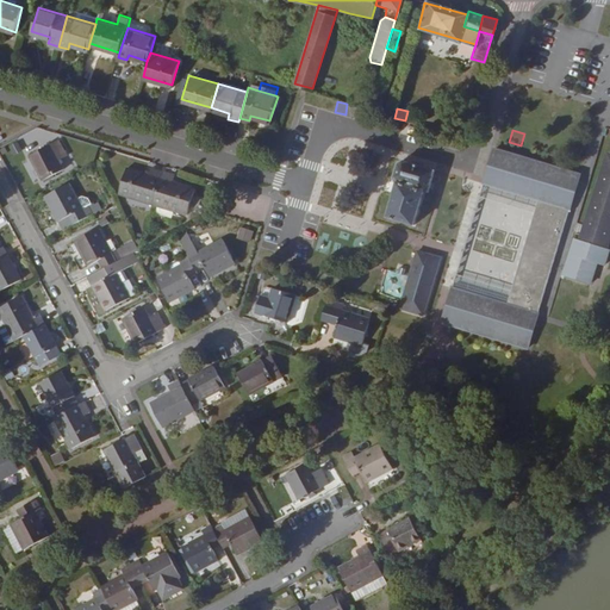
[(60,138),(30,155),(43,179),(66,168),(60,159),(68,154),(60,138)]
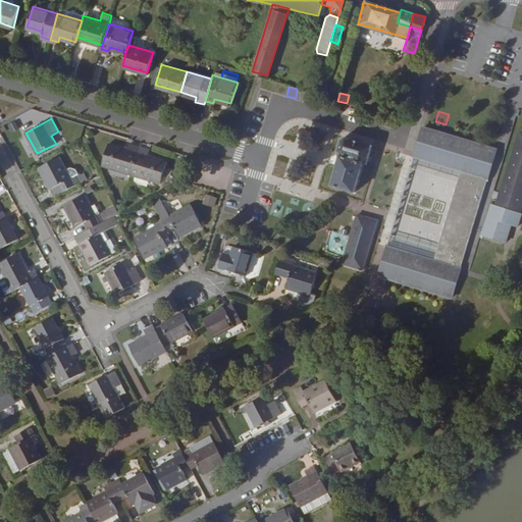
[(486,186),(499,146),(425,122),(416,152),(463,167),(460,177),(486,186)]
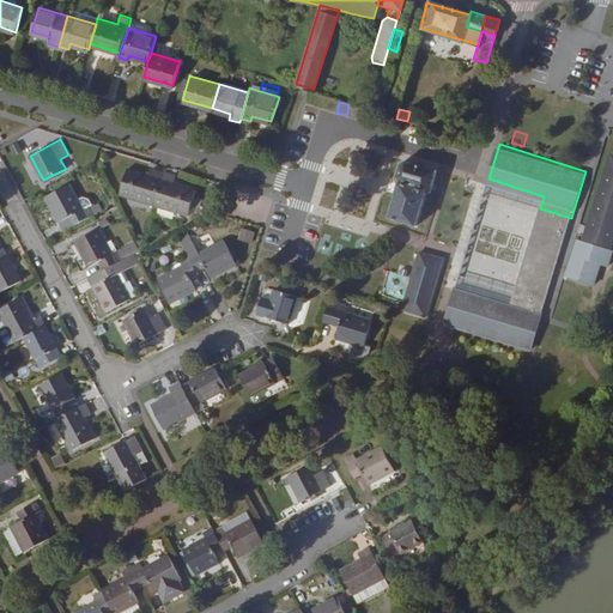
[(612,151),(611,151),(584,237),(578,235),(568,272),(593,280),(600,260),(607,262),(611,252),(612,247),(610,246),(612,234),(612,151)]
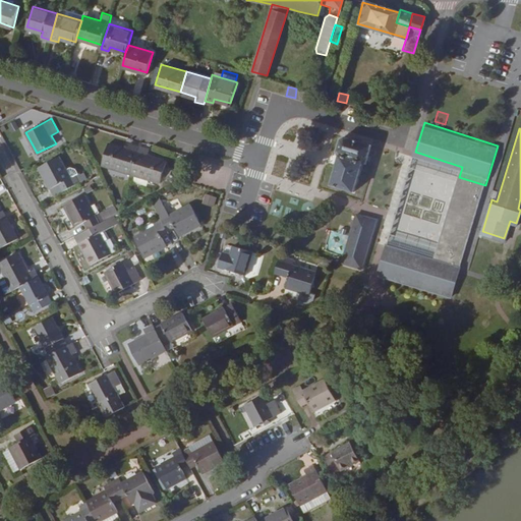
[(371,142),(345,133),(340,136),(336,150),(338,154),(340,154),(332,181),(354,188),(362,161),(366,161),(371,142)]
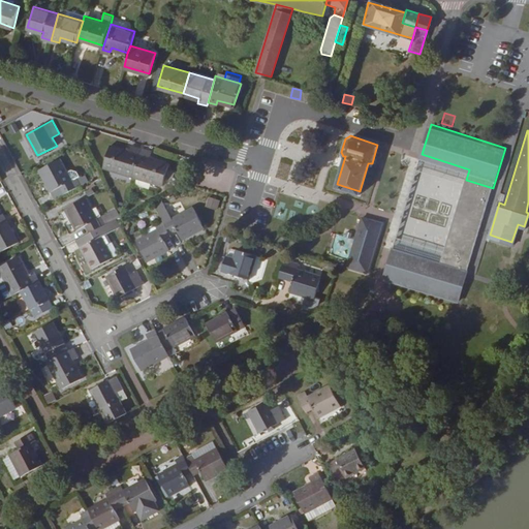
[(133,178),(143,148),(131,145),(129,151),(111,146),(102,168),(133,178)]
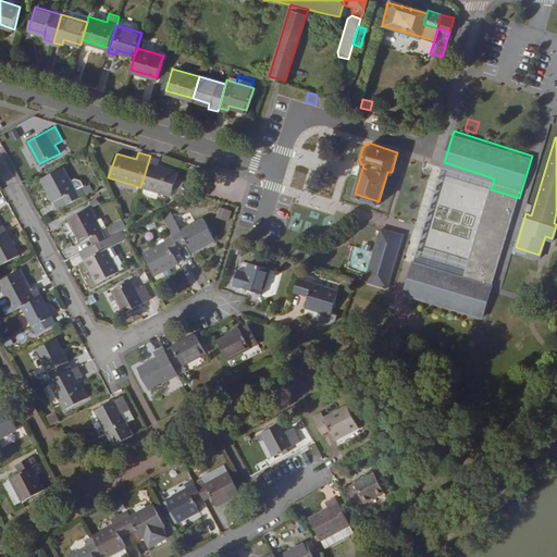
[(161,159),(150,156),(140,187),(173,198),(180,171),(159,165),(161,159)]
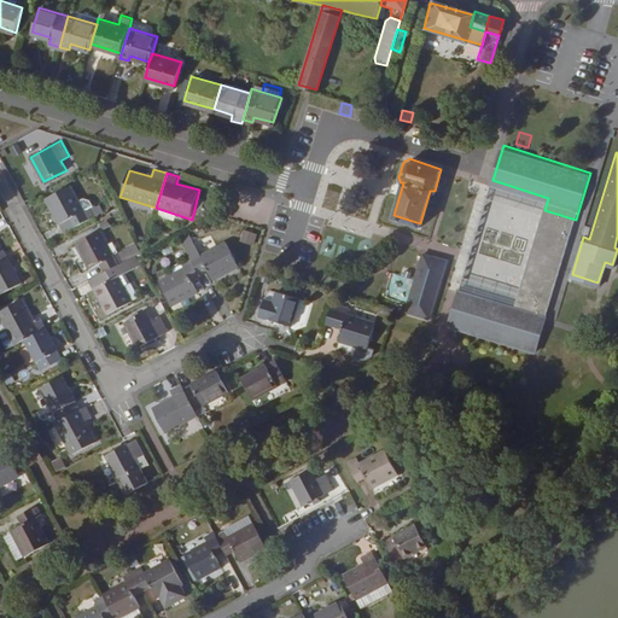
[(548,198),(493,180),(488,194),(544,210),(548,198)]
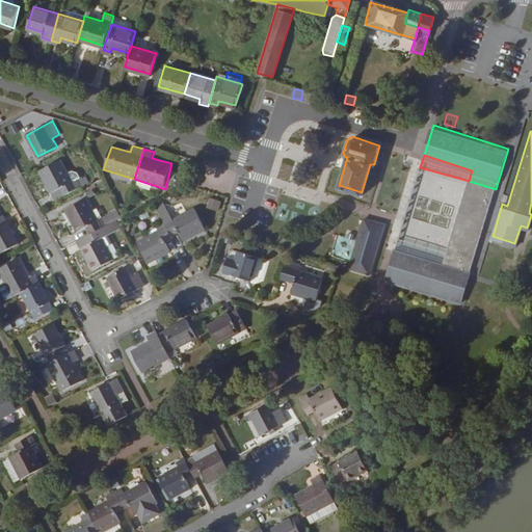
[(73,180),(69,173),(61,160),(38,171),(51,192),(60,187),(64,195),(83,185),(79,177),(73,180)]
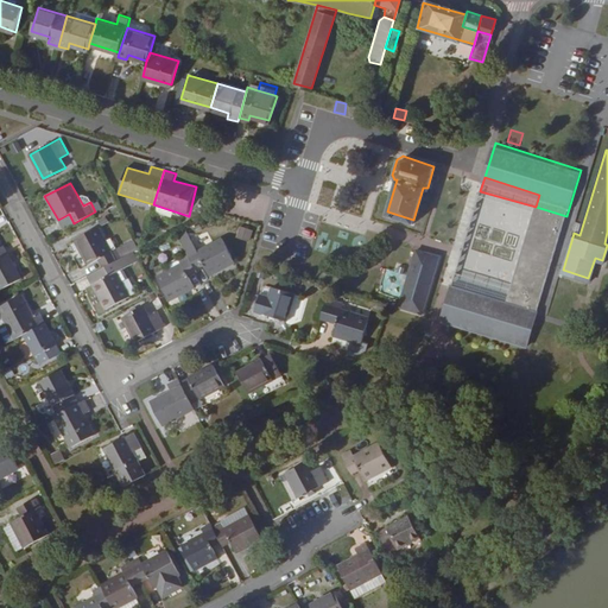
[(87,194),(78,197),(83,206),(90,202),(87,194)]
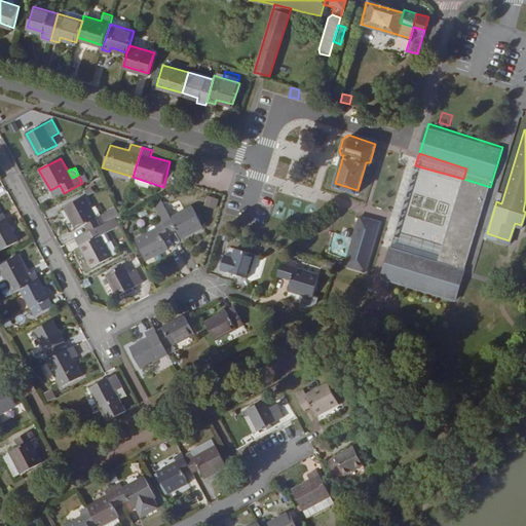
[(84,172),(78,175),(82,183),(88,180),(84,172)]
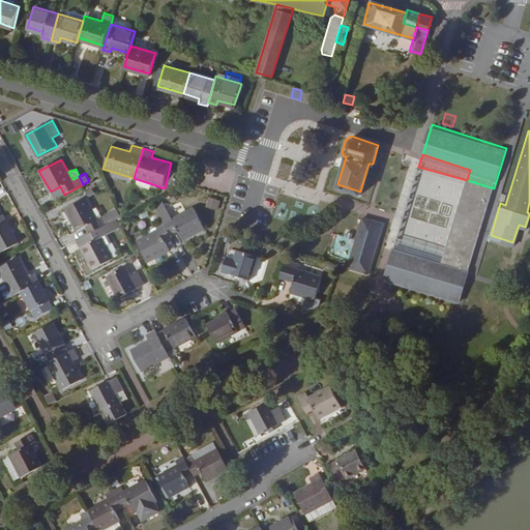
[(459,298),(494,188),(467,180),(445,248),(441,260),(393,244),(384,274),(459,298)]
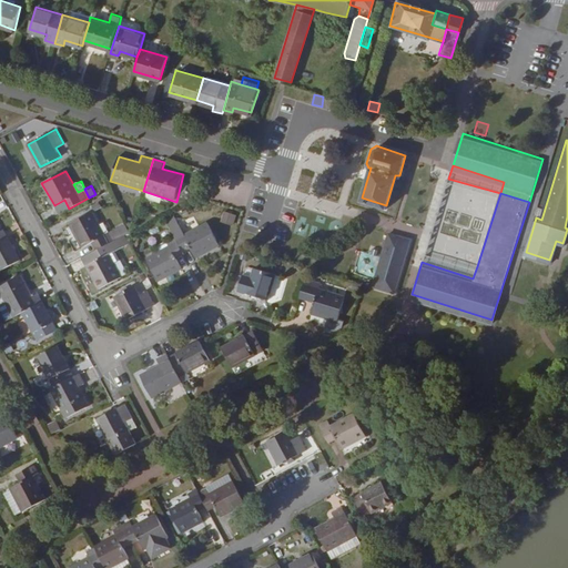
[(64,200),(54,205),(59,214),(69,209),(64,200)]
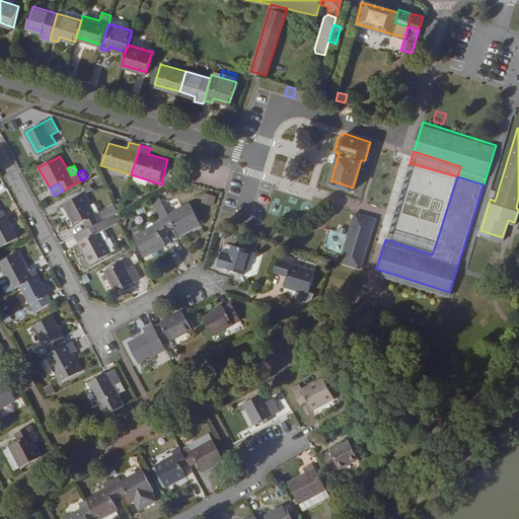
[(88,227),(106,219),(101,210),(95,213),(84,194),(64,204),(75,225),(85,220),(88,227)]
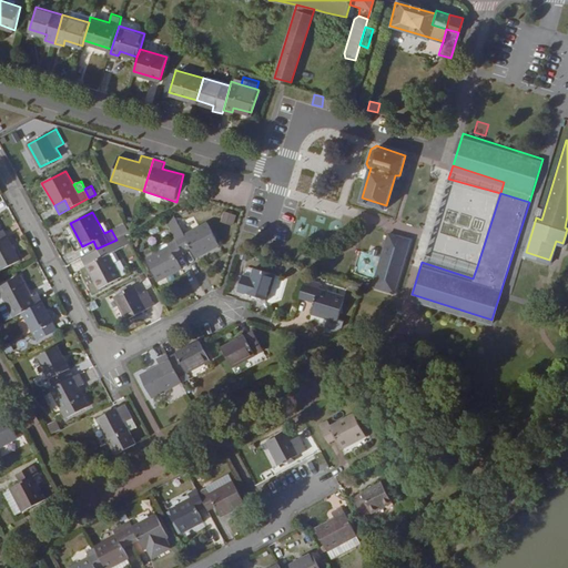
[(221,223),(232,225),(234,214),(223,212),(221,223)]
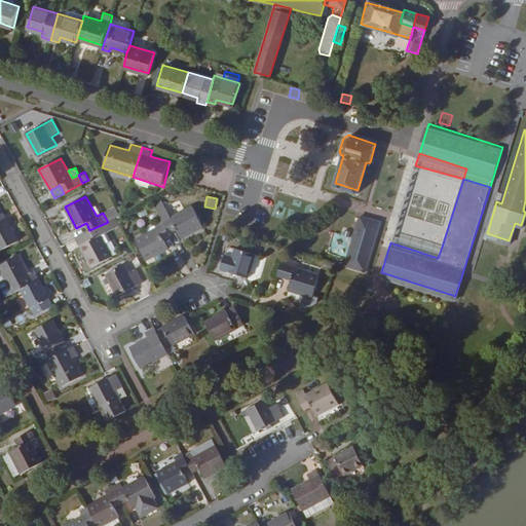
[(163,199),(155,203),(161,216),(171,233),(178,230),(181,236),(203,224),(192,203),(172,214),(163,199)]
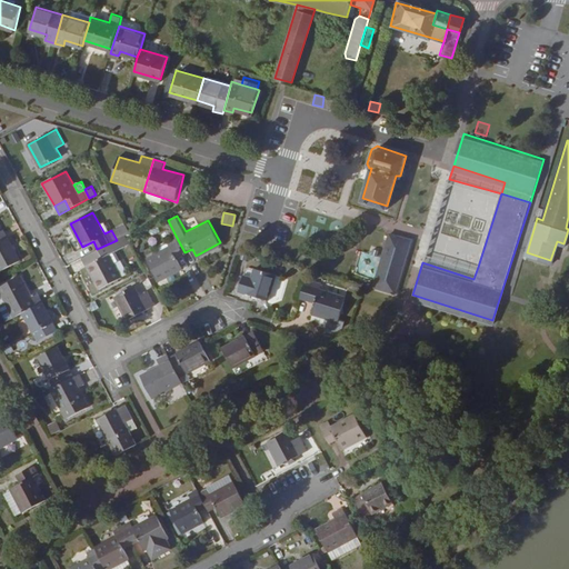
[(3,229),(0,230),(0,270),(20,260),(3,229)]
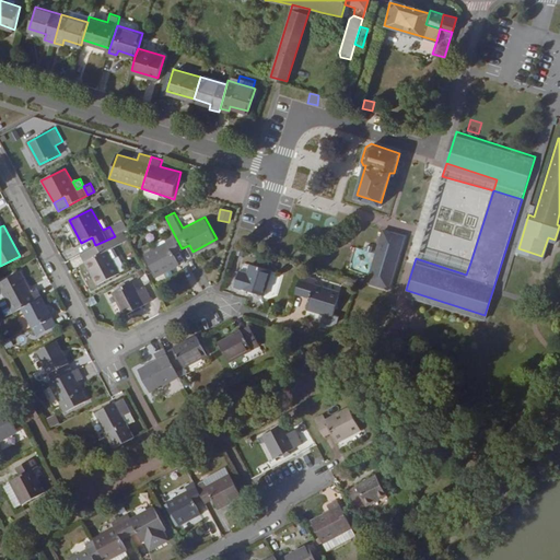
[(175,256),(183,252),(182,248),(172,230),(163,234),(165,241),(158,245),(144,253),(156,276),(181,264),(175,256)]
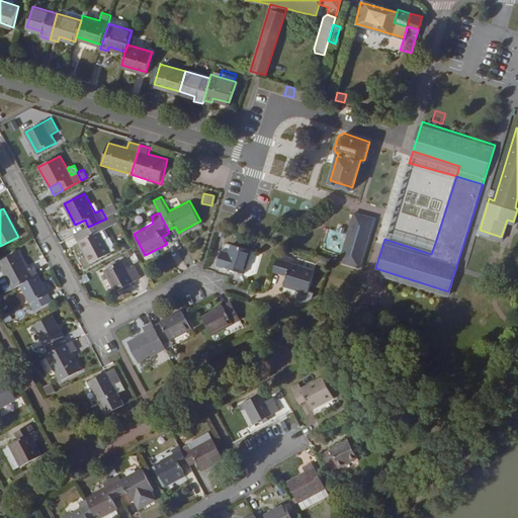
[(115,224),(111,216),(106,219),(88,227),(85,229),(88,237),(79,242),(90,262),(110,252),(104,239),(100,232),(106,229),(115,224)]
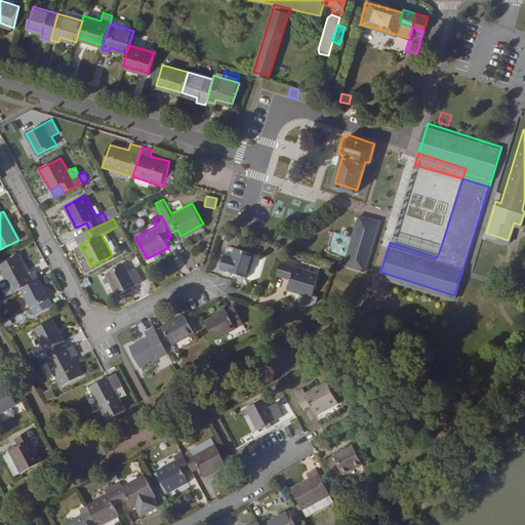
[(145,224),(148,230),(155,226),(153,219),(145,224)]
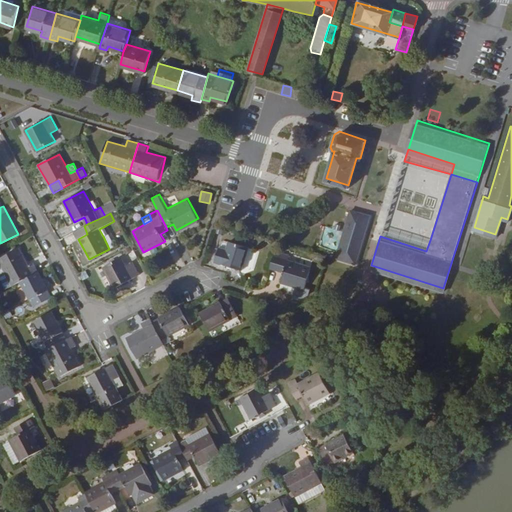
[(384,225),(380,236),(426,251),(430,240),(384,225)]
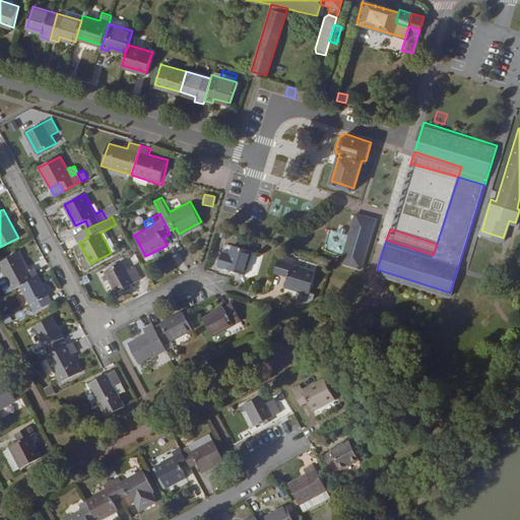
[(75,235),(79,243),(88,238),(85,230),(75,235)]
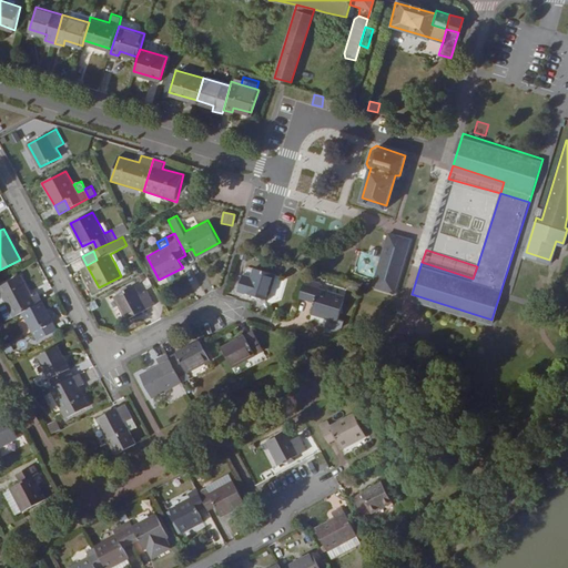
[(120,259),(117,251),(110,254),(114,262),(120,259)]
